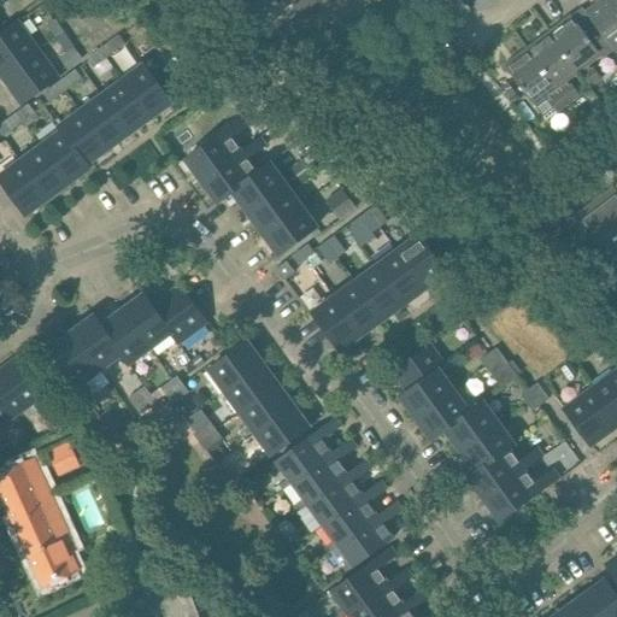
[(616,52),(616,51),(616,7),(611,0),(593,0),(597,4),(587,12),(616,52)]
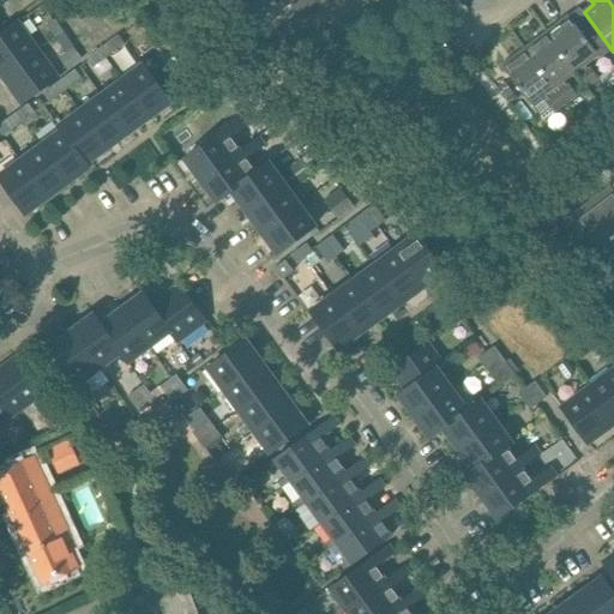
[(254,14),(246,4),(235,11),(244,23),(254,14)]
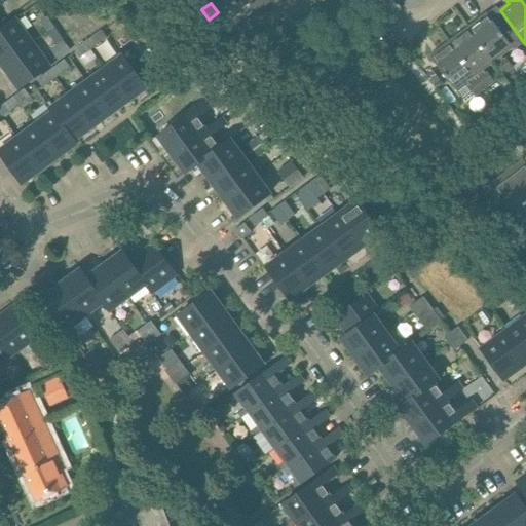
[(467,28),(493,62),(503,75),(514,67),(506,58),(504,60),(501,55),(512,48),(513,49),(522,42),(524,45),(525,44),(500,10),(499,10),(508,22),(499,29),(487,13),(467,28)]
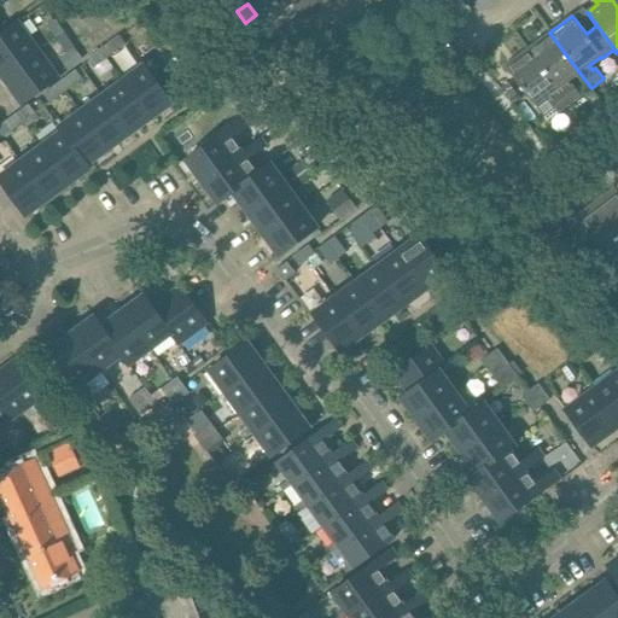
[(0,35),(0,73),(3,76),(39,50),(18,22),(0,35)]
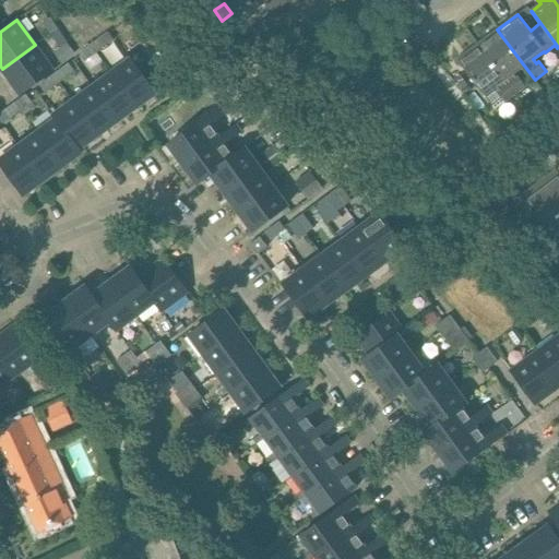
[(513,74),(524,66),(497,30),(477,45),(514,94),(525,86),(519,76),(516,79),(513,74)]
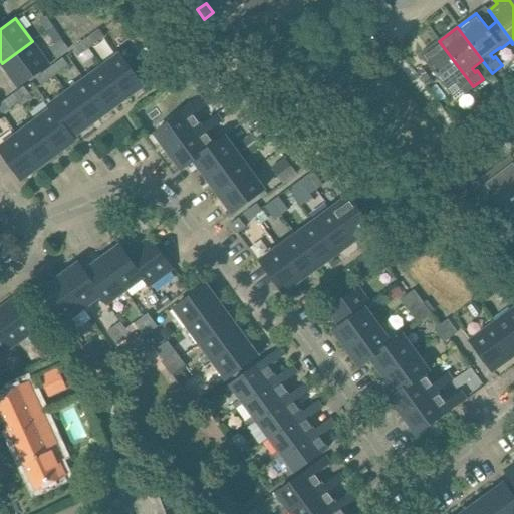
[(100,30),(83,41),(88,48),(105,36),(100,30)]
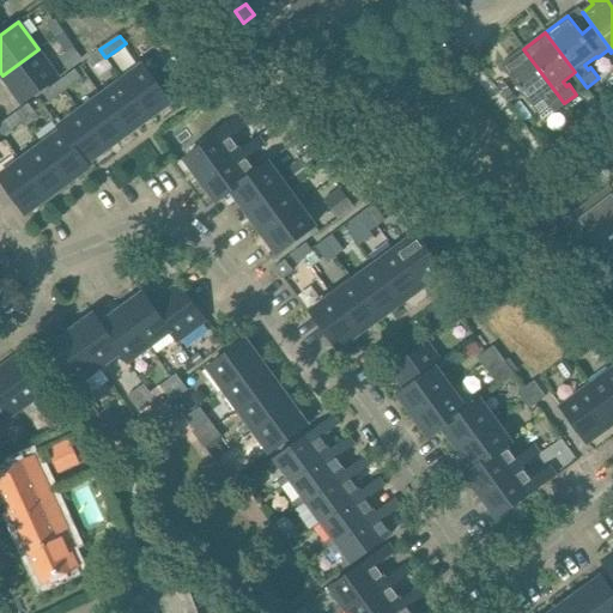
[(66,54),(60,58),(68,70),(76,64),(83,59),(74,48),(67,53),(66,54)]
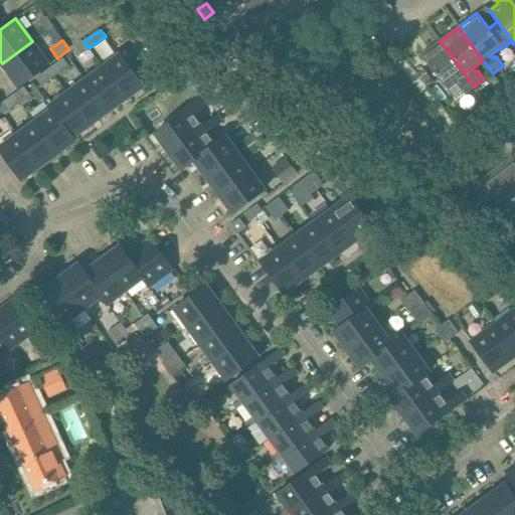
[(2,63),(19,87),(49,65),(32,41),(2,63)]
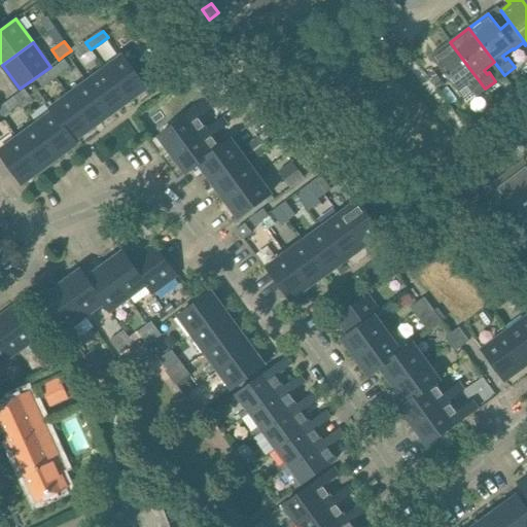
[(75,50),(75,53),(80,58),(91,49),(85,42),(75,50)]
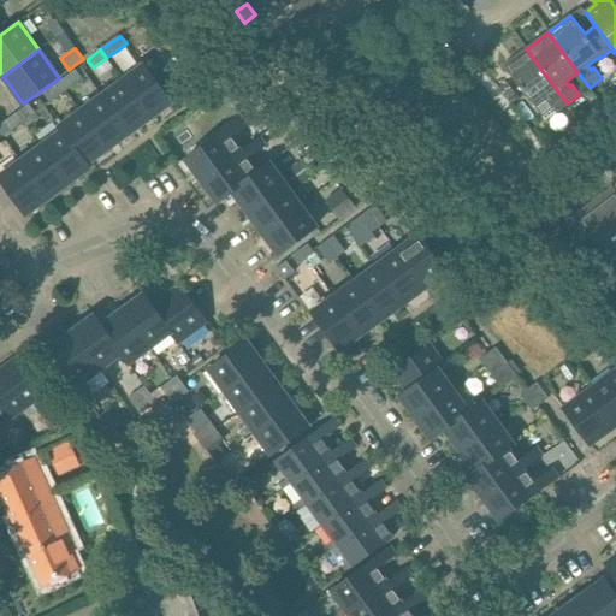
[(567,104),(526,49),(504,66),(545,120),(567,104)]
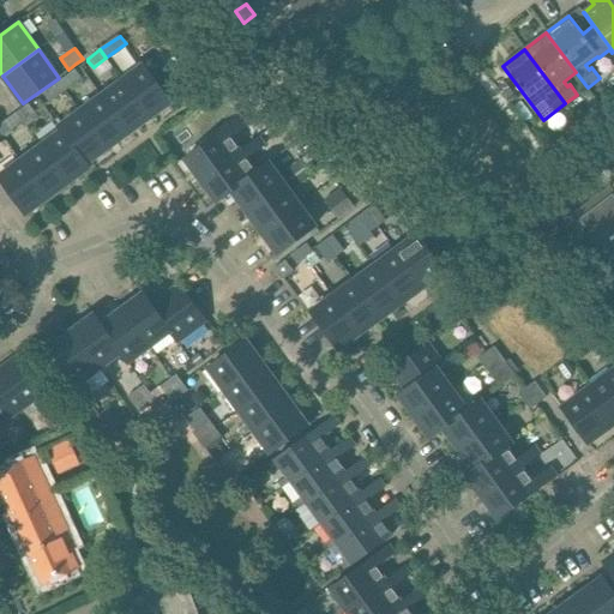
[(122,80),(150,118),(170,102),(144,66),(122,80)]
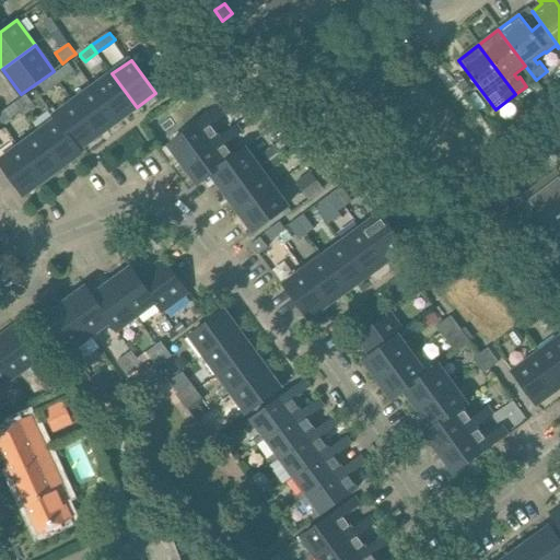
[(69,65),(54,76),(59,82),(74,71),(69,65)]
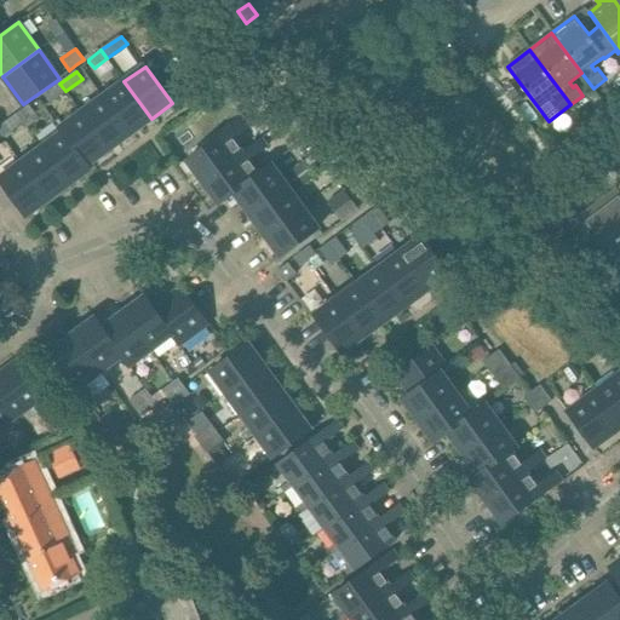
[(103,97),(130,135),(151,119),(124,81),(103,97)]
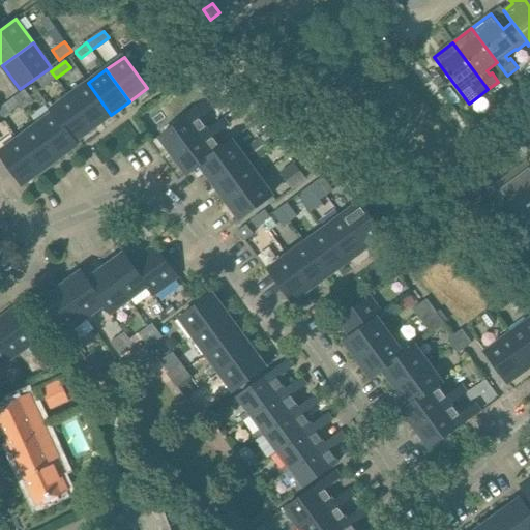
[(42,88),(56,78),(51,71),(37,81),(42,88)]
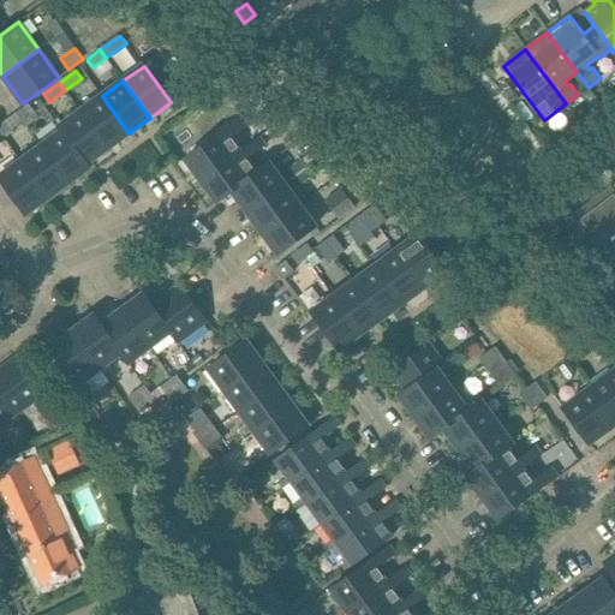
[(81,112),(108,149),(129,133),(102,96),(81,112)]
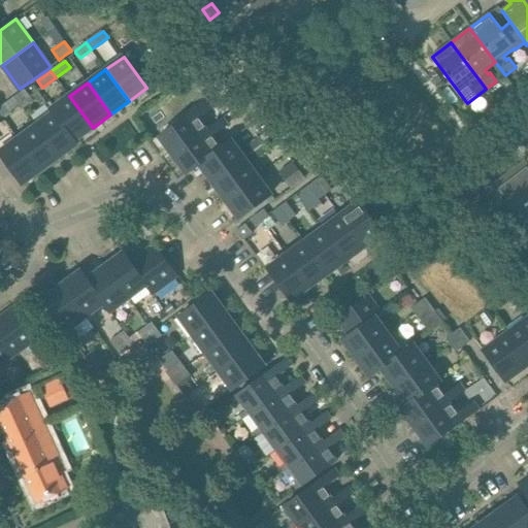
[(25,90),(17,96),(15,97),(21,104),(22,103),(24,106),(32,100),(25,90)]
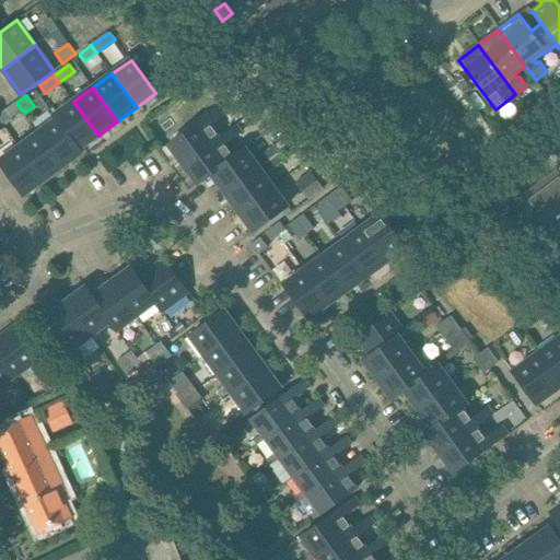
[(57,119),(80,149),(98,136),(73,102),(55,116),(57,119)]
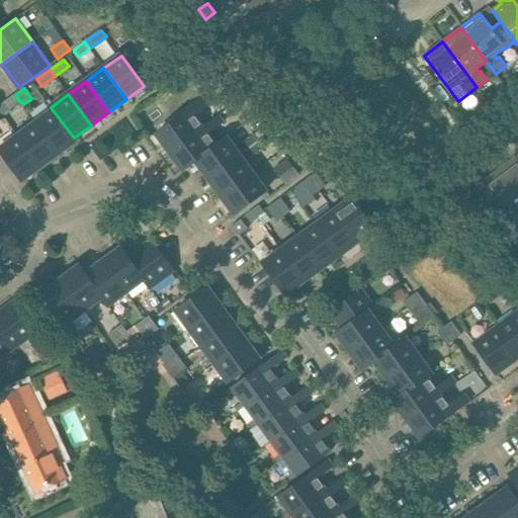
[(0,111),(2,115),(20,102),(15,95),(0,105),(0,111)]
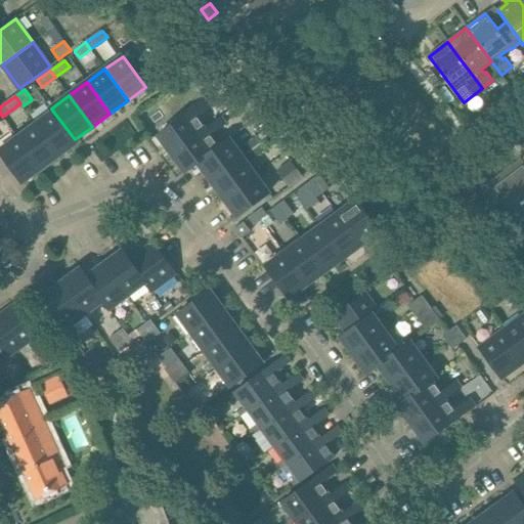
[(158,135),(171,154),(206,128),(198,117),(213,106),(208,99),(158,135)]
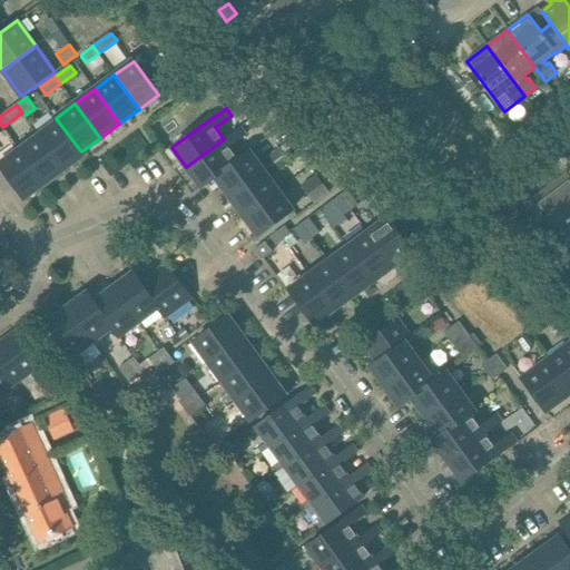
[(569,114),(568,110),(548,126),(551,130),(554,135),(569,121),(569,114)]
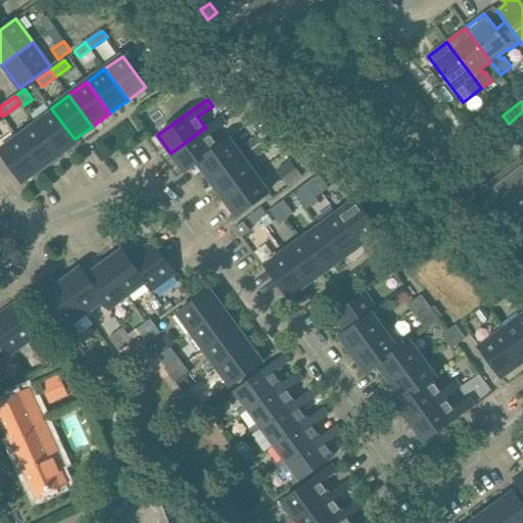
[(77,143),(75,139),(53,111),(36,125),(58,156),(77,143)]
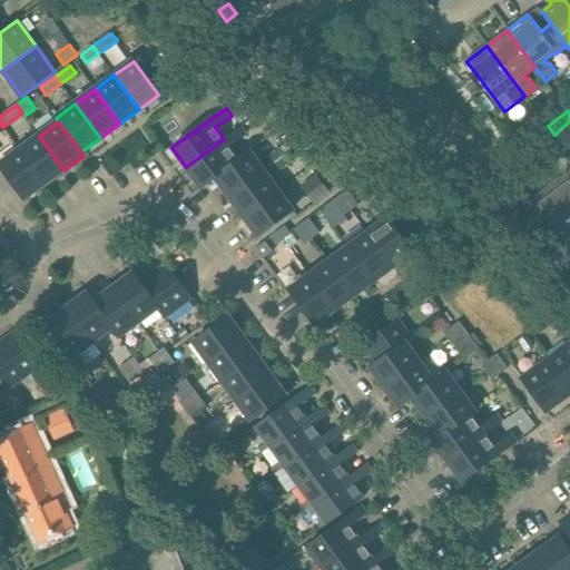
[(202,187),(215,177),(238,159),(229,147),(246,135),(241,127),(224,139),(186,167),(202,187)]
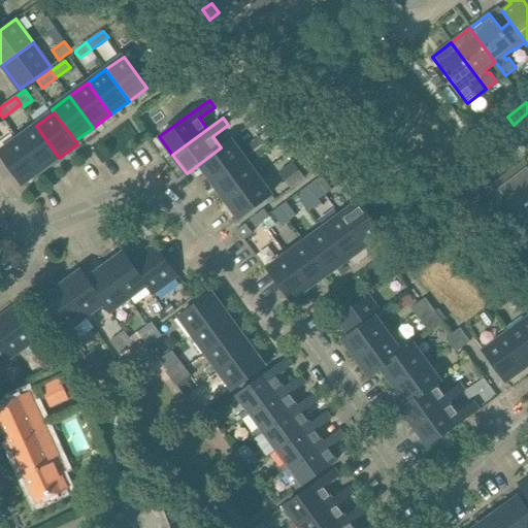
[(59,158),(36,126),(15,140),(40,171),(59,158)]
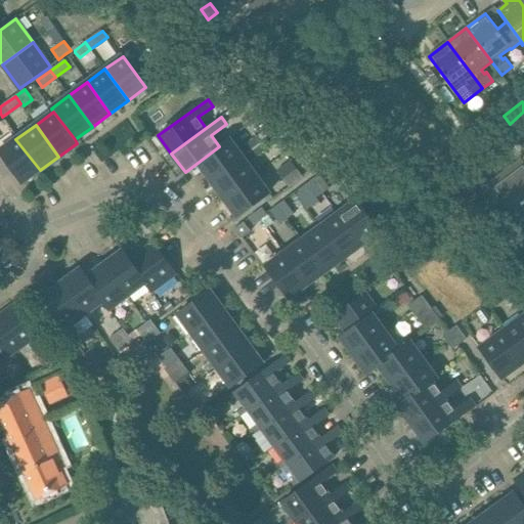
[(229,139),(219,146),(198,163),(211,181),(262,143),(256,136),(237,150),(229,139)]
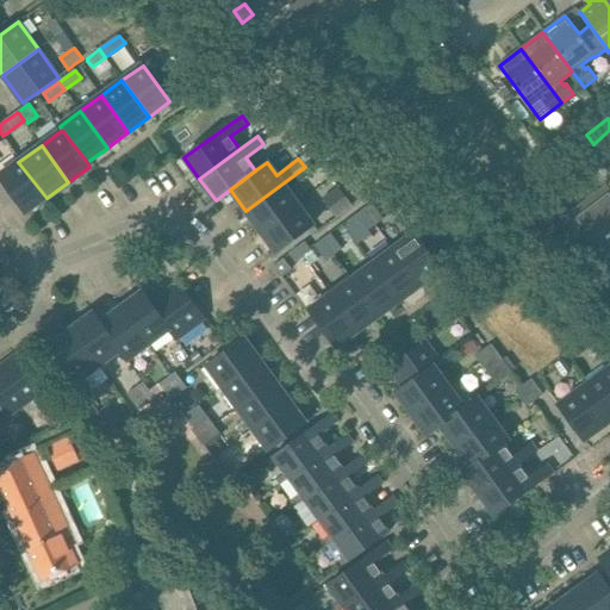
[(0,174),(0,176),(0,178),(25,212),(47,198),(18,162),(0,174)]
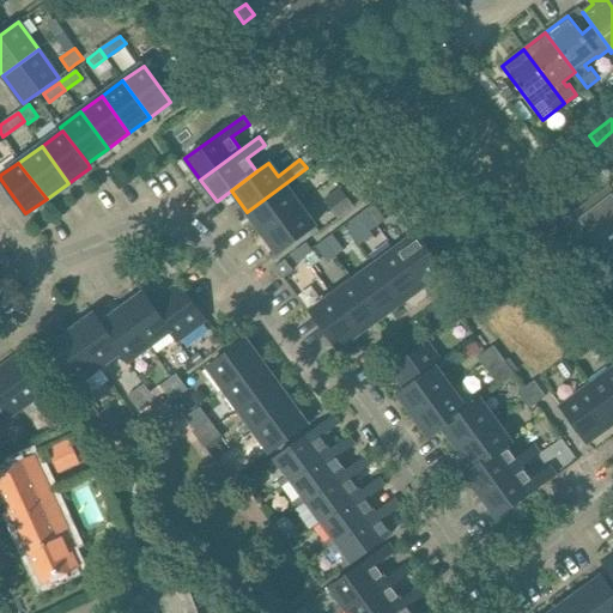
[(247,212),(262,232),(301,207),(290,192),(311,175),(307,168),(247,212)]
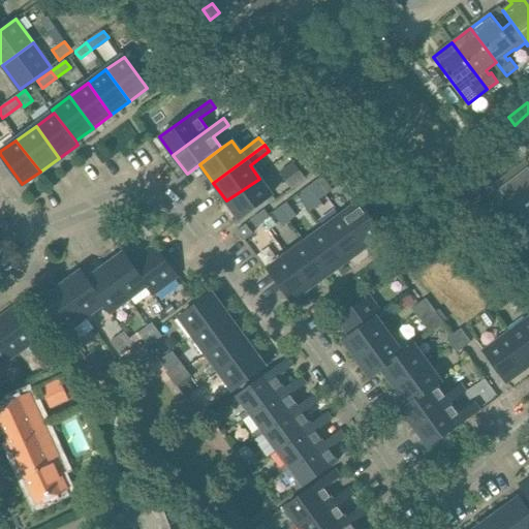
[(514,207),(526,223),(528,220),(528,164),(526,160),(493,186),(510,209),(514,207)]
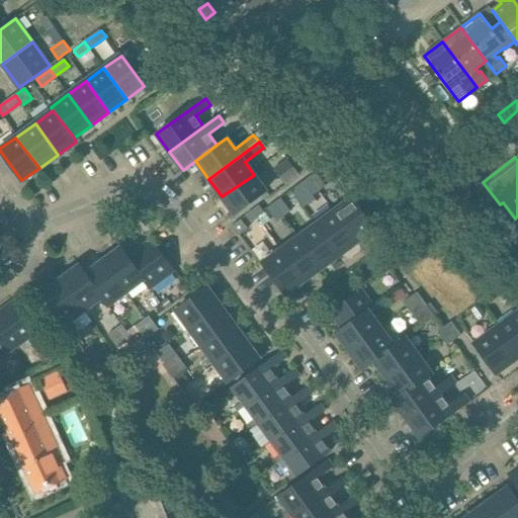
[(280,178),(285,185),(298,174),(293,168),(280,178)]
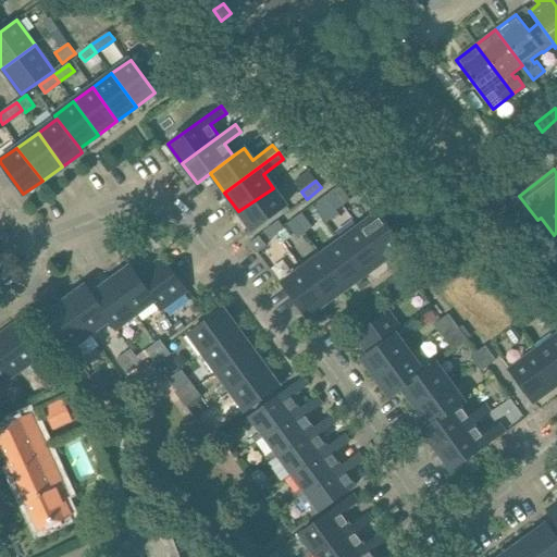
[(333,190),(344,206),(350,200),(339,185),(333,190)]
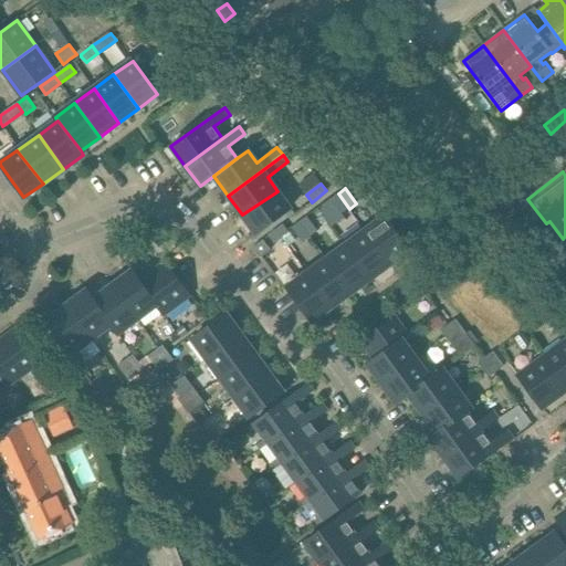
[(278,191),(242,215),(257,234),(291,209),(278,191)]
